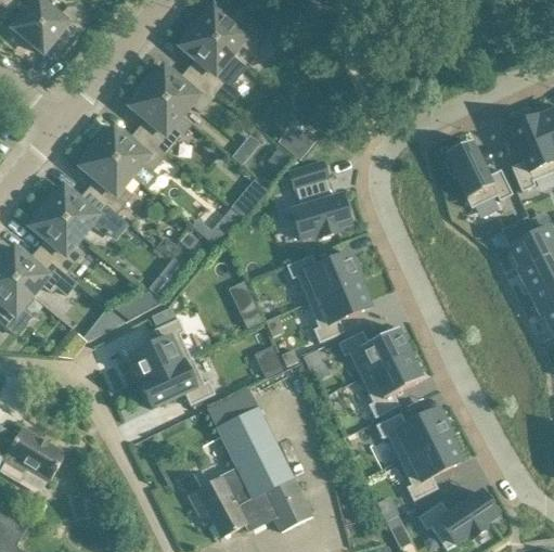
[(0,0),(0,1),(11,11),(20,0),(0,0)]
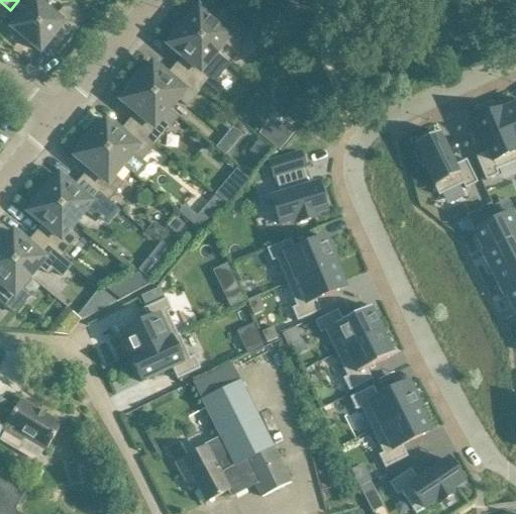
[(59,49),(86,17),(71,5),(63,6),(56,15),(37,0),(33,0),(12,26),(40,49),(47,40),(59,49)]
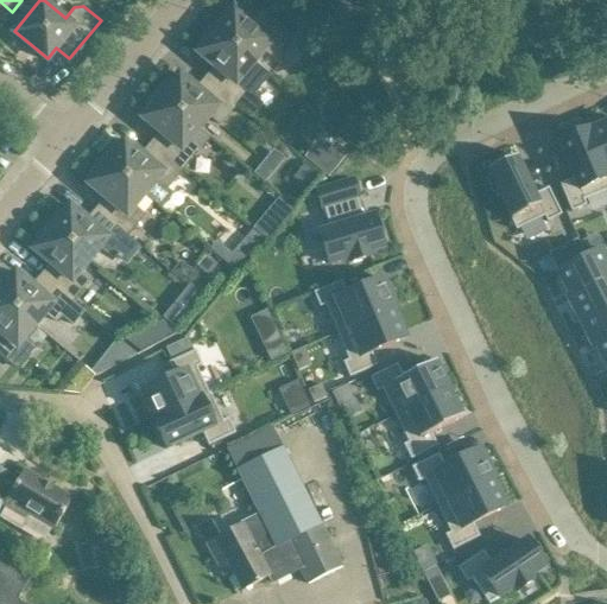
[(221,12),(210,24),(254,61),(265,48),(276,56),(292,36),(267,14),(258,26),(234,7),(228,14),(225,12),(221,12)]
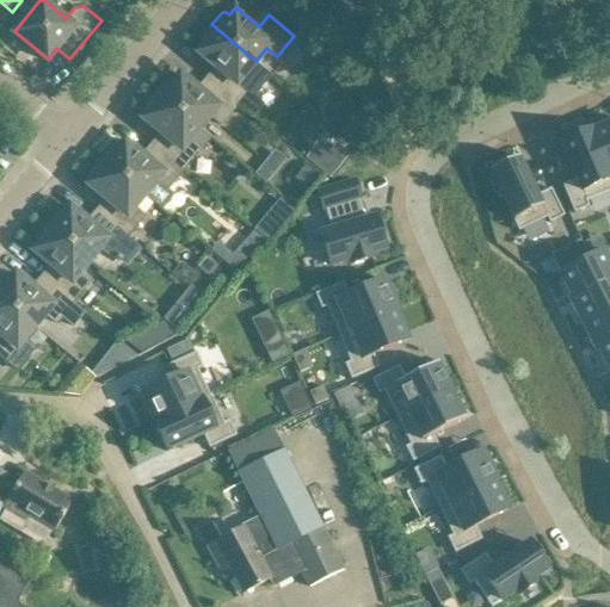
[(205,43),(198,51),(222,70),(213,81),(239,103),(254,116),(265,103),(256,94),(271,74),(256,61),(211,24),(202,37),(202,41),(205,43)]
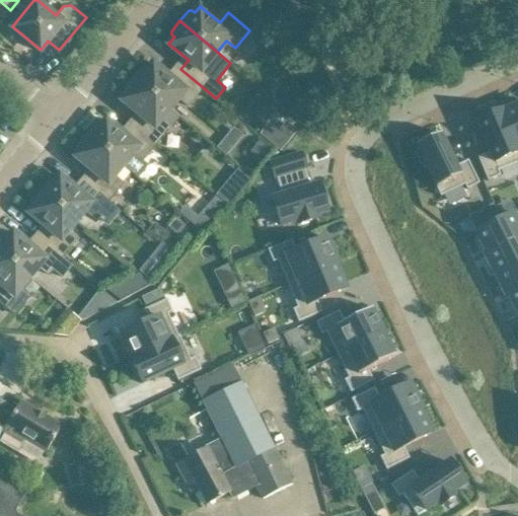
[(203,87),(180,69),(173,78),(153,62),(148,68),(145,66),(142,66),(133,77),(170,107),(179,97),(189,104),(203,87)]
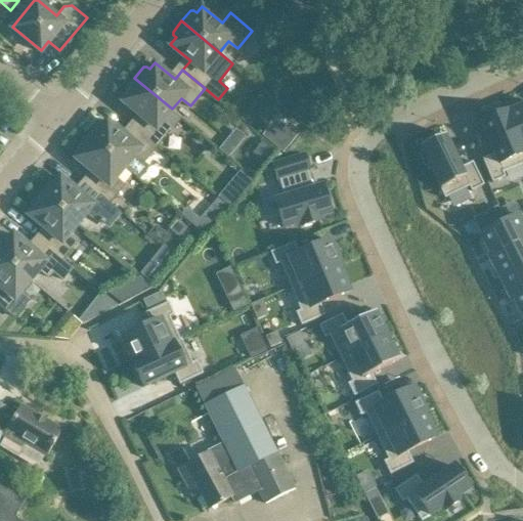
[(172,109),(134,78),(126,88),(126,92),(128,94),(123,100),(143,117),(135,126),(158,144),(172,127),(163,120),(172,109)]
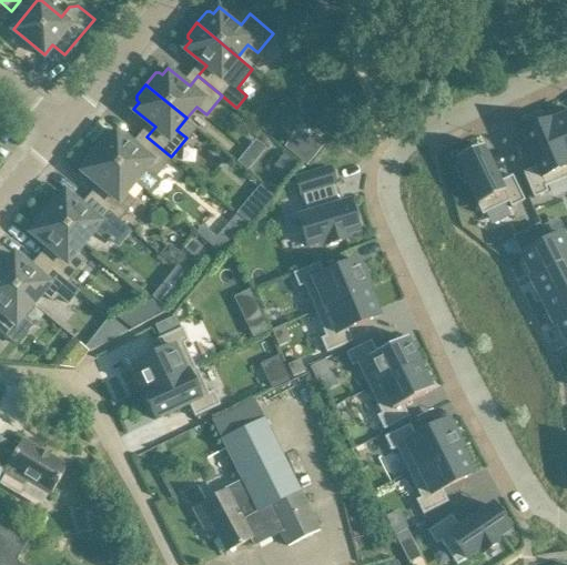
[(566,112),(550,120),(549,121),(566,162),(566,112)]
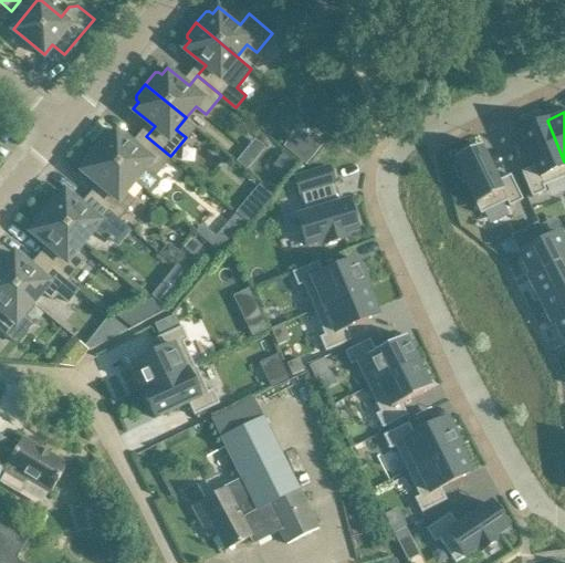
[(548,118),(521,131),(534,164),(522,169),(532,195),(546,189),(544,185),(564,175),(564,162),(547,121),(548,120),(548,118)]
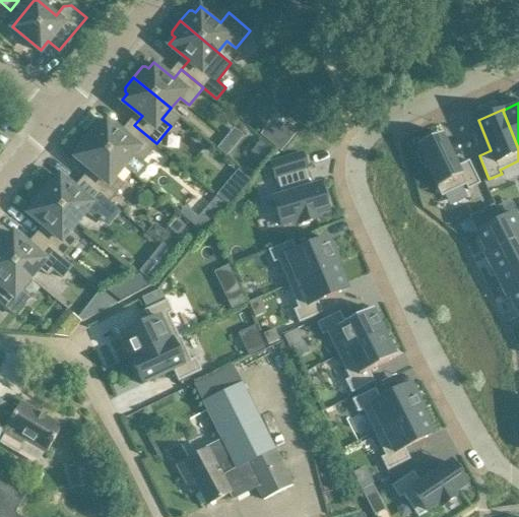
[(95,123),(86,133),(124,165),(138,176),(148,165),(142,159),(156,143),(134,125),(126,135),(107,118),(102,125),(99,122),(95,123)]
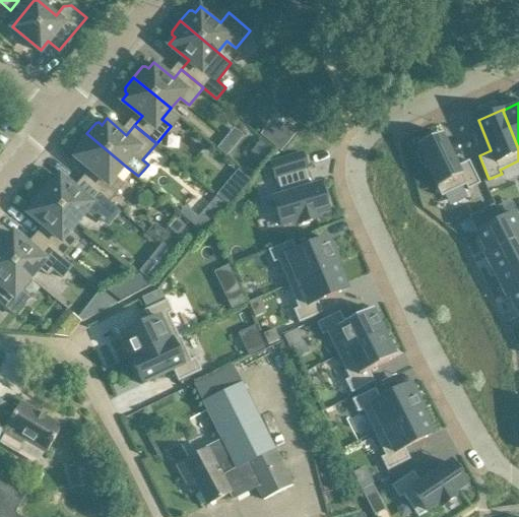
[(270,124),(262,133),(281,149),(298,130),(287,122),(279,132),(270,124)]
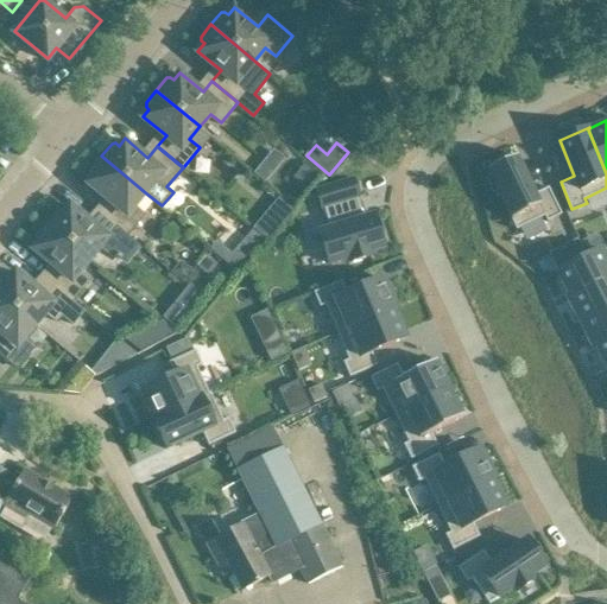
[(282,151),(265,178),(280,186),(297,160),(282,151)]
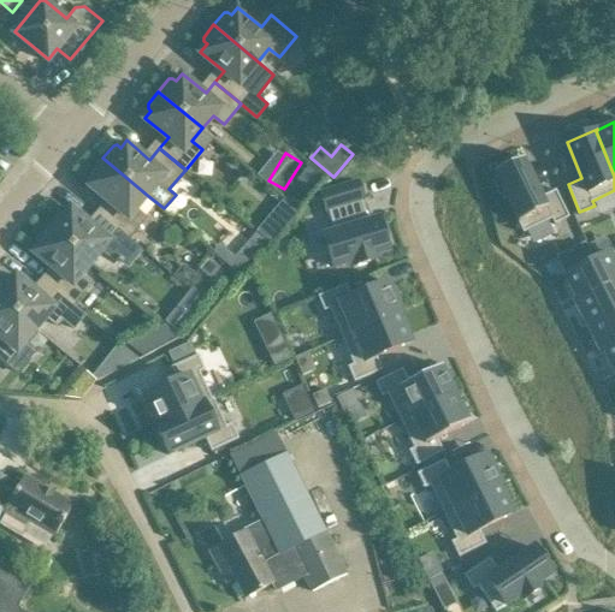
[(497,176),(494,178),(501,194),(504,191),(524,231),(553,218),(555,223),(569,215),(556,188),(543,195),(524,156),(495,171),(497,176)]
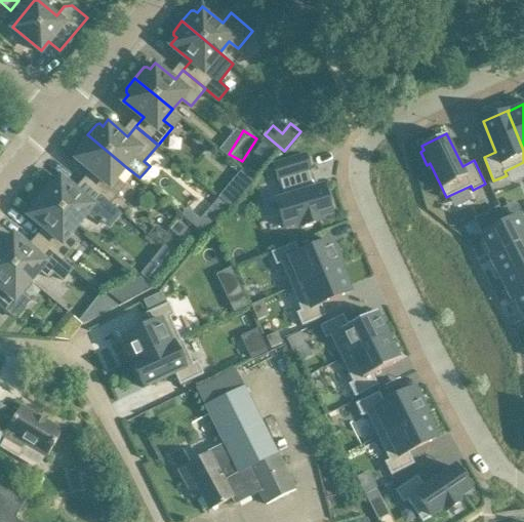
[(125,166),(87,134),(79,146),(79,149),(82,151),(76,157),(96,173),(88,184),(111,202),(125,185),(116,176),(125,166)]
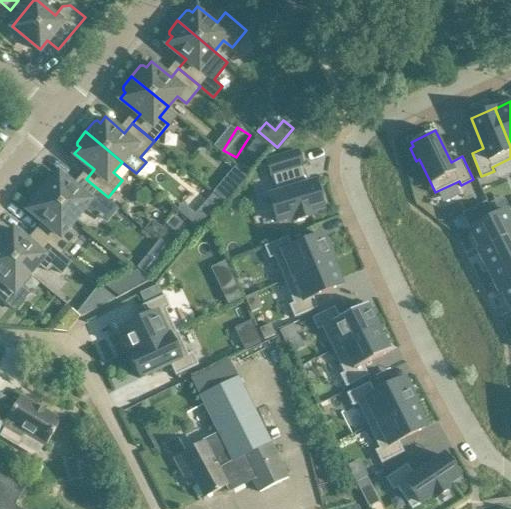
[(306,183),(300,164),(301,164),(297,150),(268,159),(272,173),(273,173),(279,192),(270,194),(278,220),(294,215),(295,219),(313,214),(312,210),(323,207),(321,201),(325,200),(320,185),(317,186),(315,181),(306,183)]
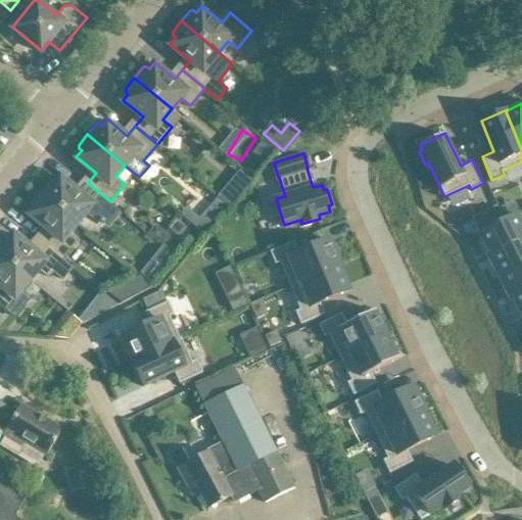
[(110,201),(88,183),(80,192),(60,176),(55,182),(52,180),(49,180),(40,190),(78,222),(87,210),(109,227),(123,211),(110,201)]
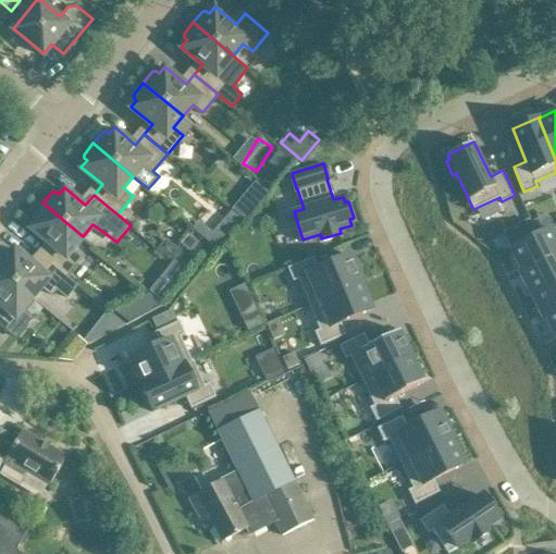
[(246,204),(241,198),(232,208),(246,219),(254,210),(246,204)]
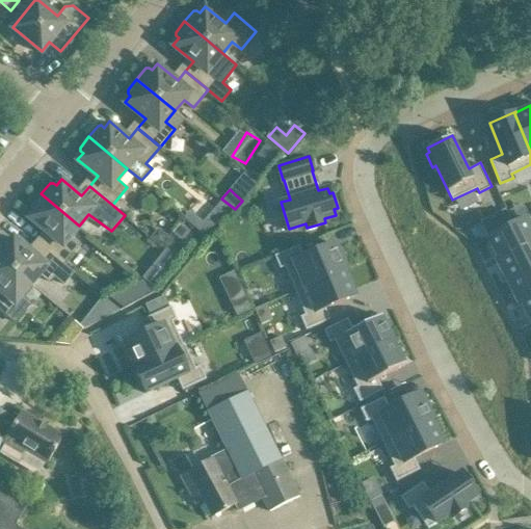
[(79,226),(41,193),(32,205),(32,208),(35,210),(29,217),(50,234),(42,243),(64,262),(79,244),(70,237),(79,226)]
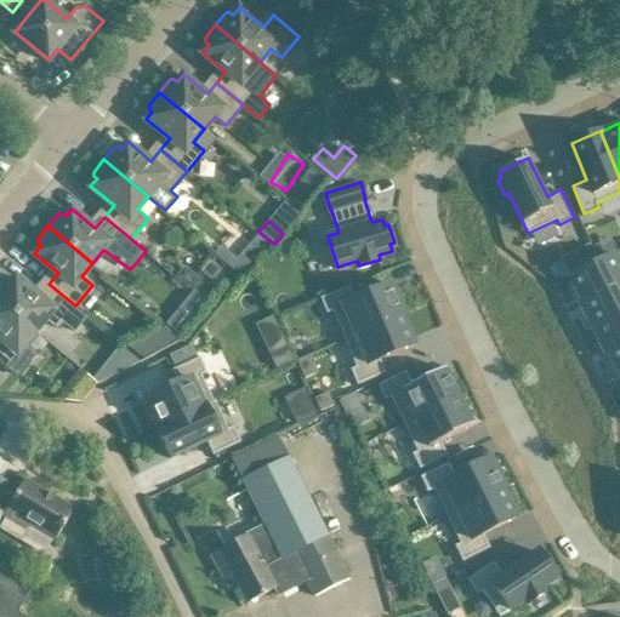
[(619,252),(570,276),(582,302),(584,303),(619,284),(619,252)]
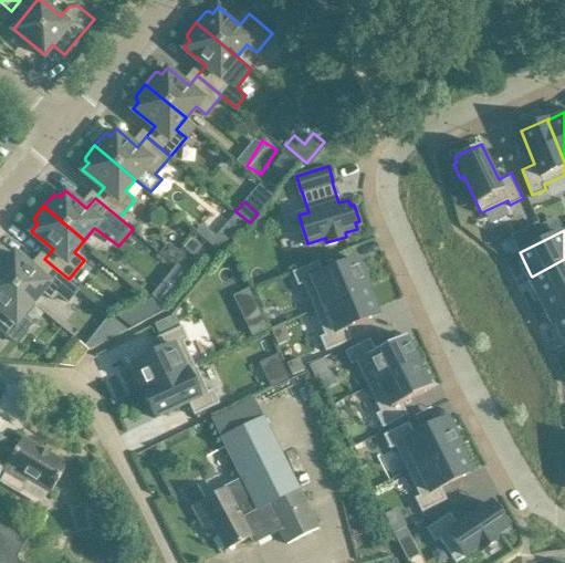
[(191,237),(184,247),(195,254),(202,246),(191,237)]
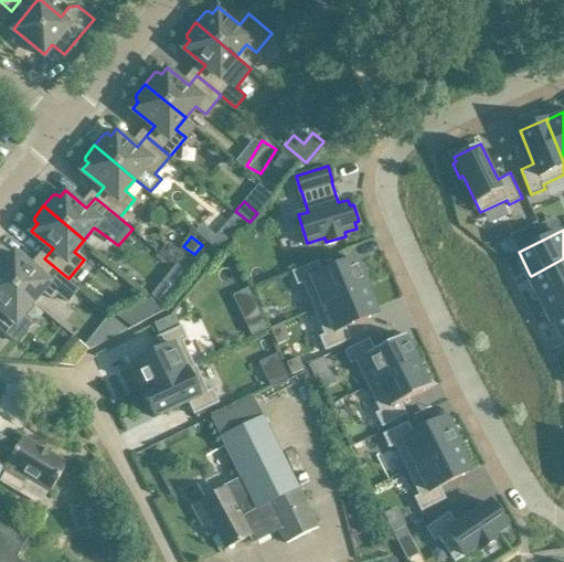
[(166,244),(160,251),(170,260),(179,248),(172,243),(166,244)]
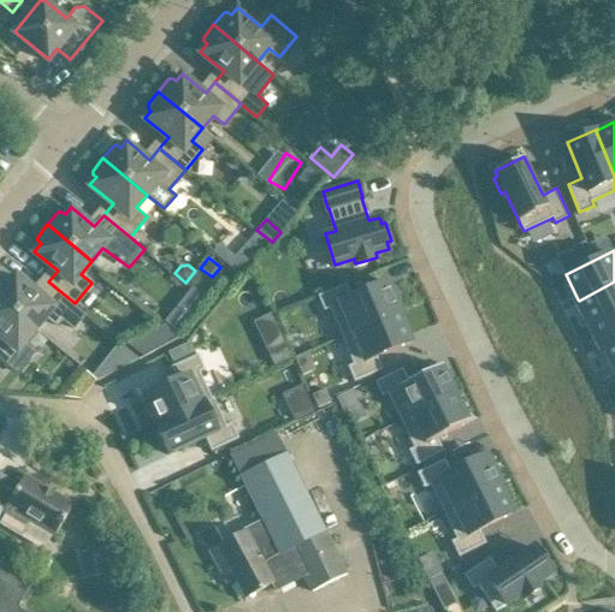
[(75,303),(48,281),(39,292),(16,273),(10,280),(6,278),(3,279),(0,280),(0,297),(36,327),(47,315),(58,324),(63,318),(75,327),(87,313),(75,303)]
